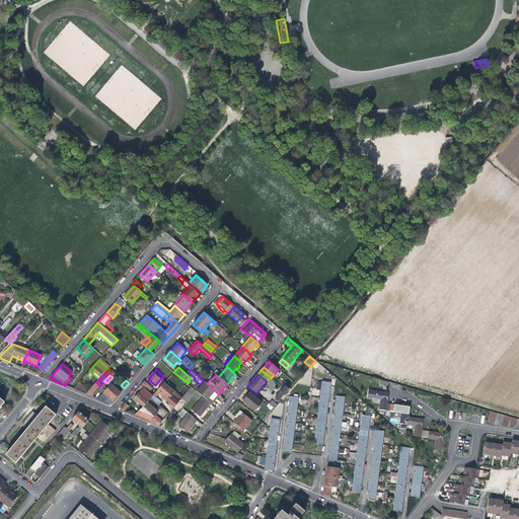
[(152,388),(144,381),(140,385),(143,387),(134,398),(138,401),(143,405),(147,401),(148,399),(149,399),(150,397),(151,396),(152,396),(148,392),(152,388)]
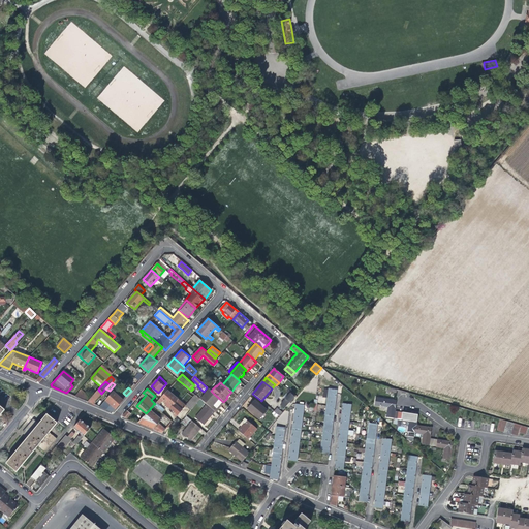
[(91,398),(81,390),(74,397),(81,399),(88,402),(91,398)]
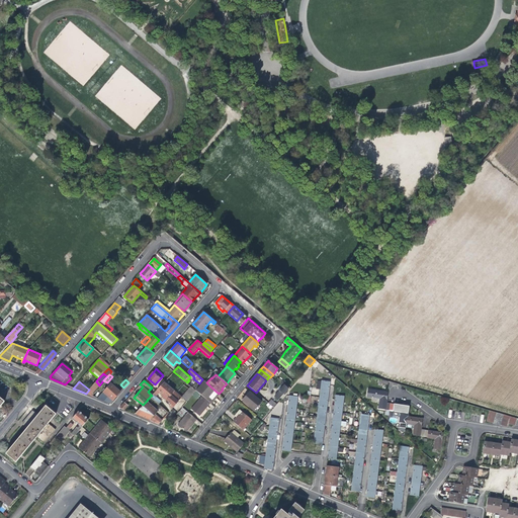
[(99,385),(96,381),(89,390),(86,394),(90,396),(93,392),(99,385)]
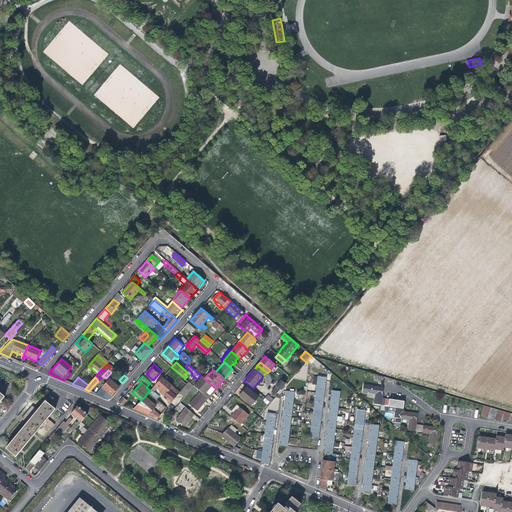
[(158,390),(162,394),(167,389),(168,390),(172,386),(162,377),(150,391),(149,391),(151,394),(154,390),(157,387),(158,388),(159,389),(158,390)]
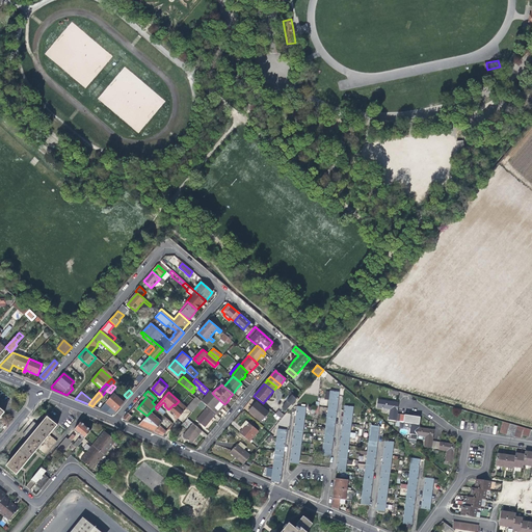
[(337,401),(338,396),(338,393),(329,392),(321,456),(329,457),(330,449),(331,439),(334,428),(335,418),(337,401)]
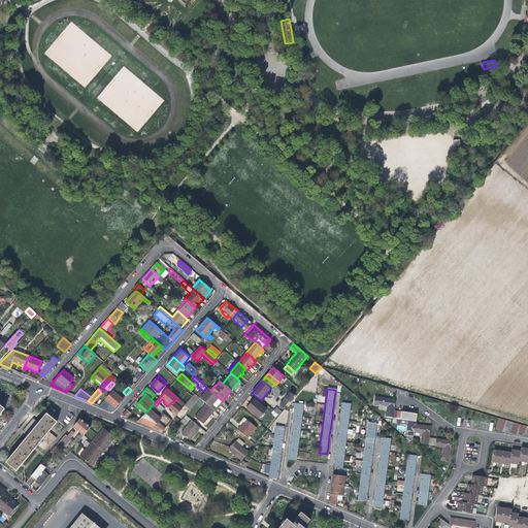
[(105,399),(99,405),(104,408),(112,411),(123,399),(112,390),(112,391),(110,390),(109,392),(110,393),(109,394),(105,399)]
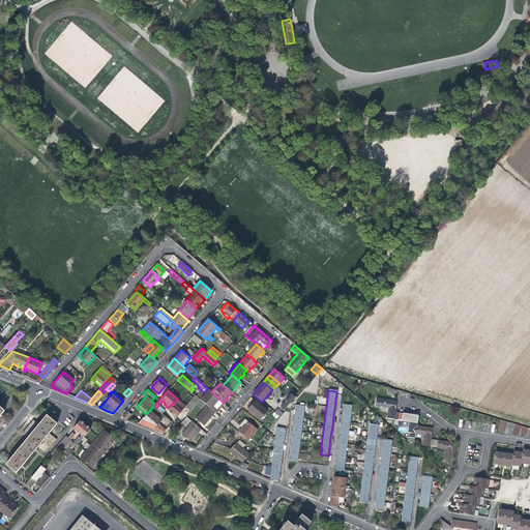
[(203,402),(207,405),(207,406),(212,410),(215,413),(217,410),(223,405),(224,403),(215,395),(211,391),(203,402)]
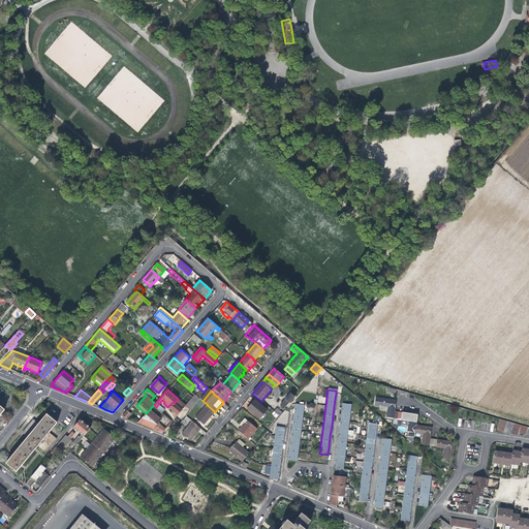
[(296,396),(289,391),(287,393),(289,395),(281,405),(284,408),(296,396)]
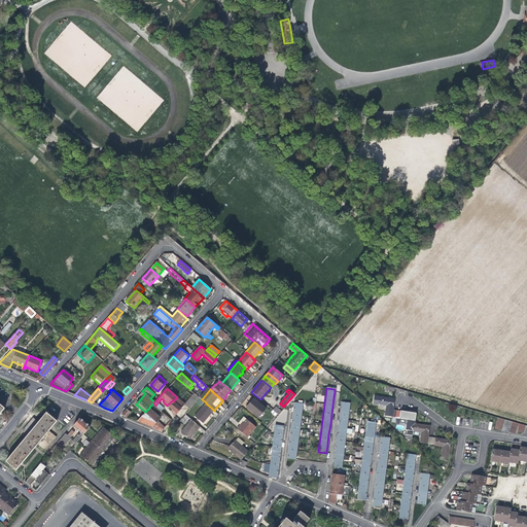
[(199,397),(195,393),(191,396),(184,405),(189,408),(199,397)]
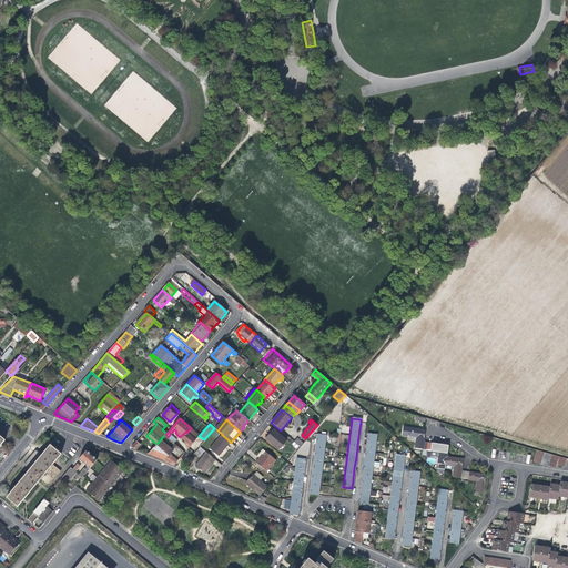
[(199,436),(191,428),(186,433),(185,432),(180,437),(184,440),(188,443),(185,445),(188,448),(199,436)]
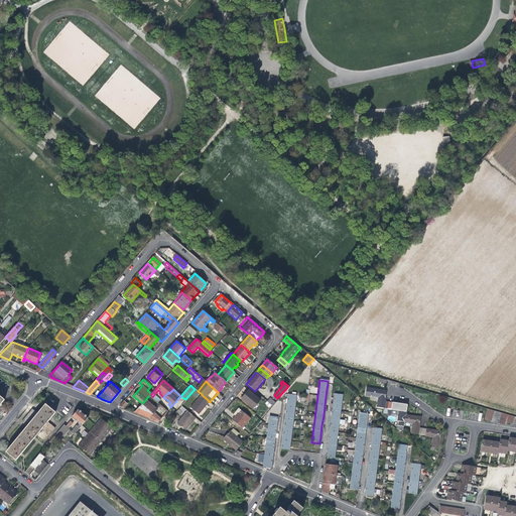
[(376,407),(383,408),(384,402),(384,399),(386,391),(385,391),(381,391),(371,389),(370,395),(370,396),(371,396),(371,400),(377,401),(376,407)]
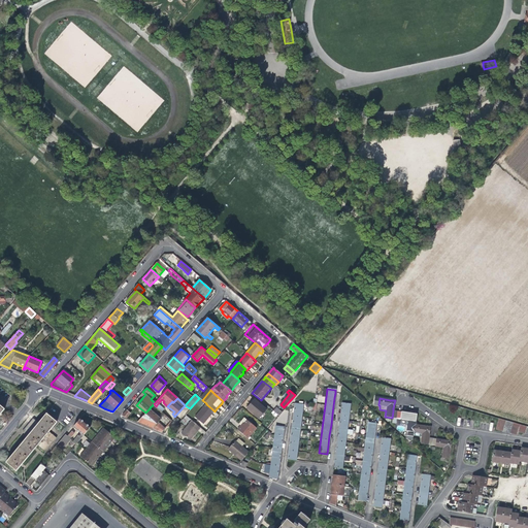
[(251,405),(246,409),(259,420),(266,410),(254,400),(251,405)]
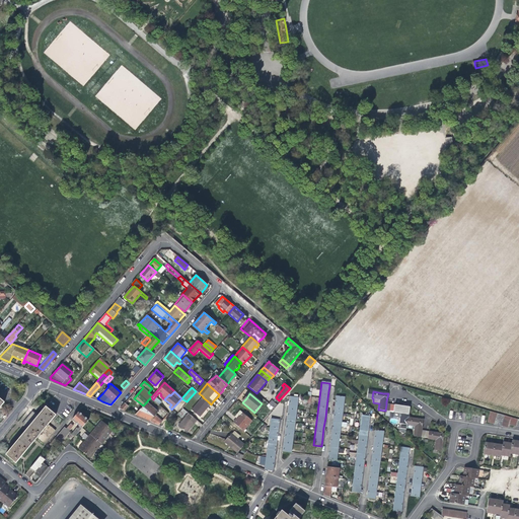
[(191,410),(197,415),(208,401),(203,397),(203,396),(191,410)]
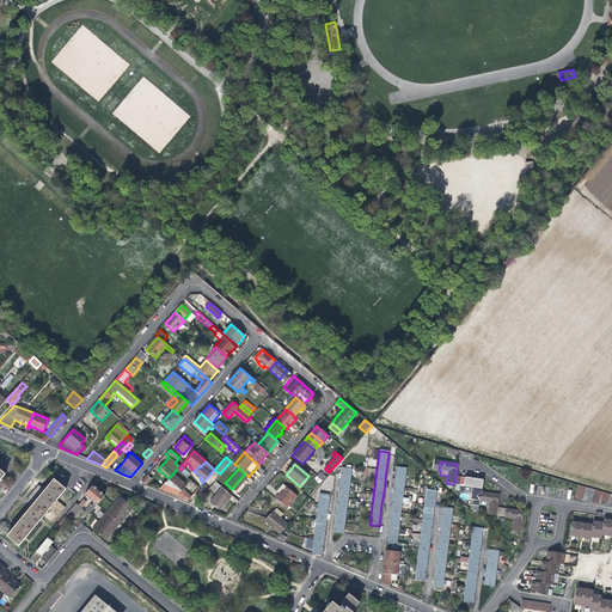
[(334,527),(332,532),(343,534),(352,469),(341,467),(341,473),(338,485),(337,502),(335,516),(334,527)]
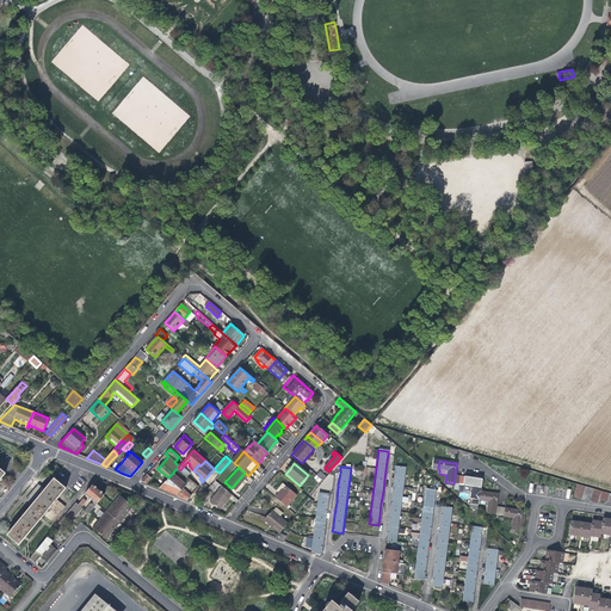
[(387,530),(386,541),(395,542),(405,468),(395,467),(394,477),(392,491),(390,504),(389,516),(387,530)]
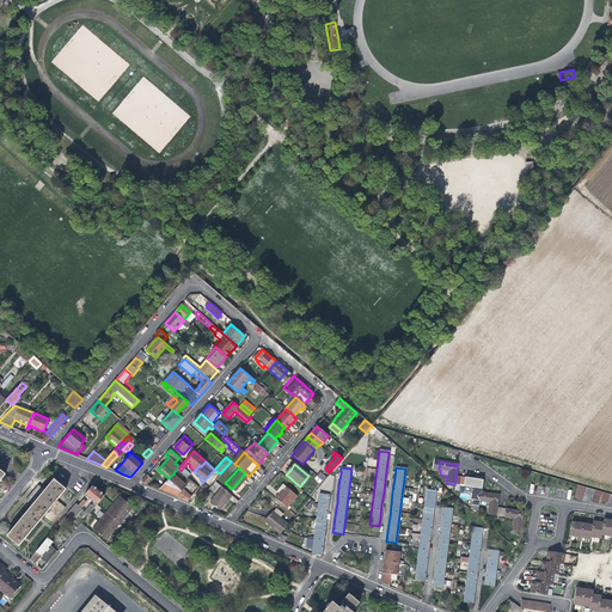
[(317,476),(324,482),(328,477),(320,471),(317,476)]
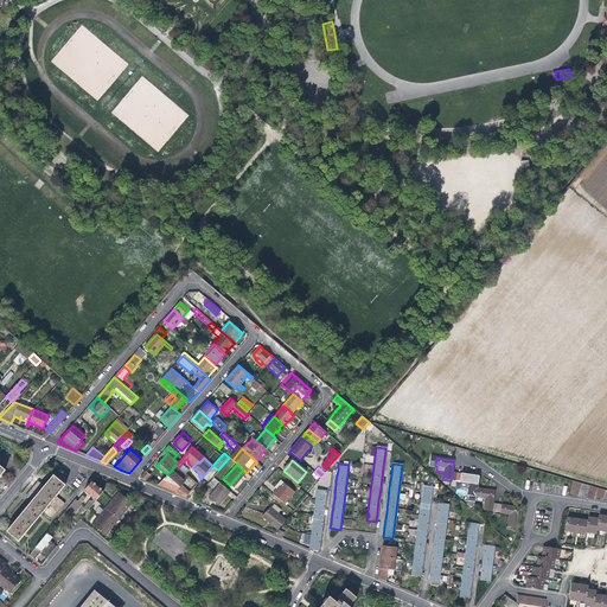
[(180,477),(172,470),(167,474),(158,485),(178,493),(186,497),(196,485),(190,480),(192,478),(185,472),(181,475),(180,477)]
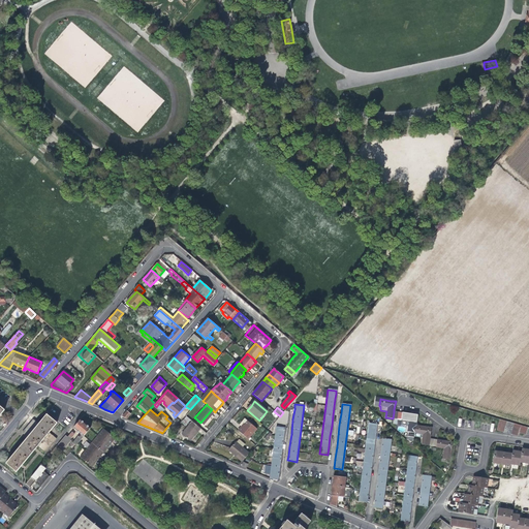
[(212,409),(200,423),(204,425),(207,422),(215,412),(212,409)]
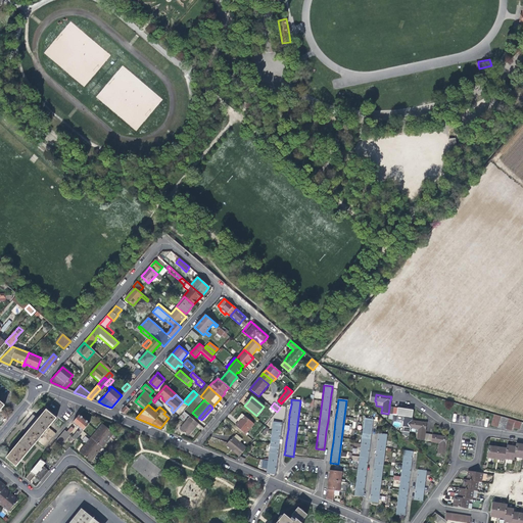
[(402,410),(396,409),(395,415),(405,417),(402,426),(410,427),(411,421),(412,411),(402,410)]
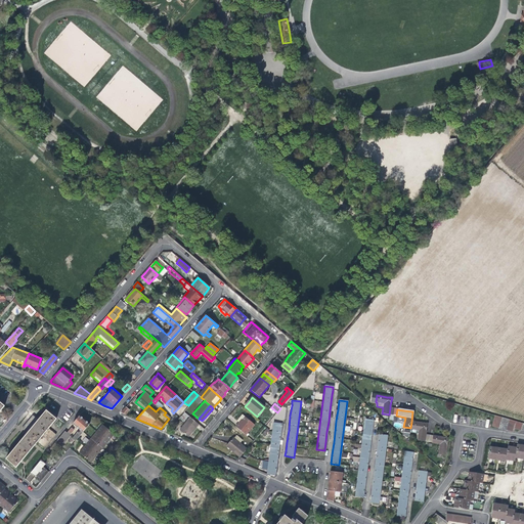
[(40,418),(38,420),(27,433),(26,434),(25,436),(15,447),(13,449),(11,451),(5,459),(15,467),(19,463),(35,445),(37,441),(48,428),(51,425),(56,419),(46,410),(42,416),(40,418)]
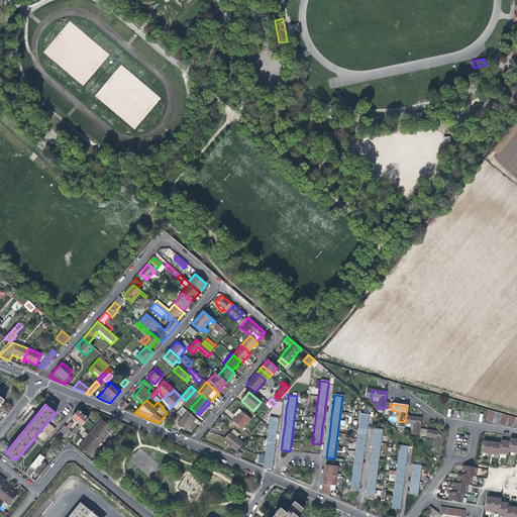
[(177,413),(182,417),(187,410),(182,406),(177,413)]
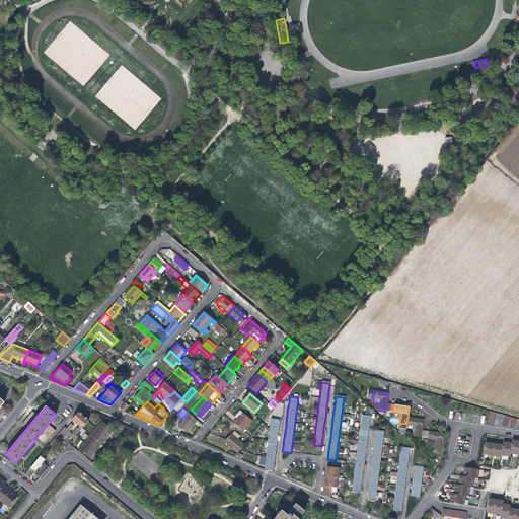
[(21,425),(26,429),(38,416),(32,411),(21,425)]
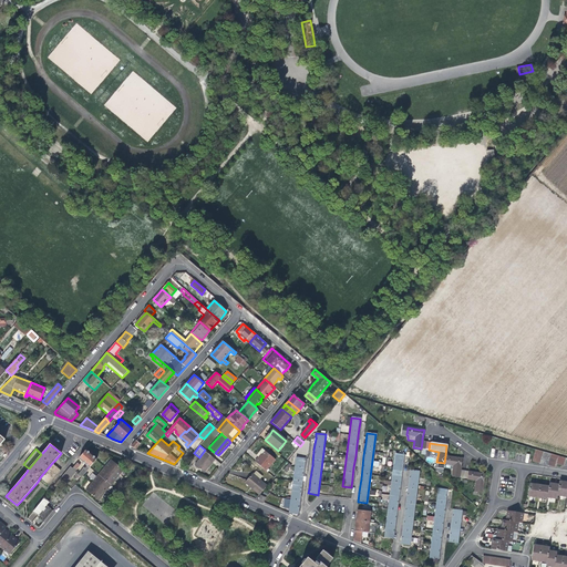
[(92,454),(86,450),(79,459),(85,465),(78,474),(82,477),(96,459),(92,454)]
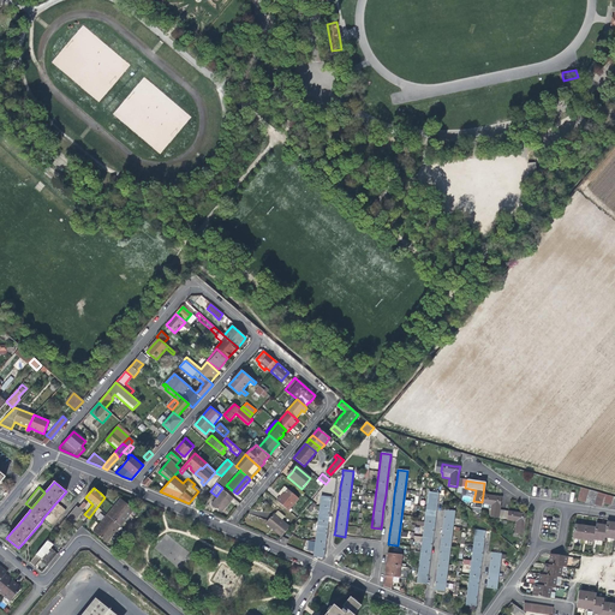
[(218,509),(231,495),(224,489),(210,503),(214,507),(218,509)]
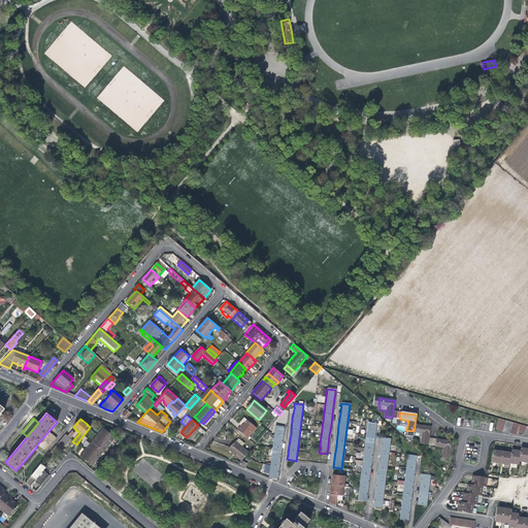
[(238,430),(249,439),(257,429),(248,421),(244,425),(242,428),(240,427),(238,430)]
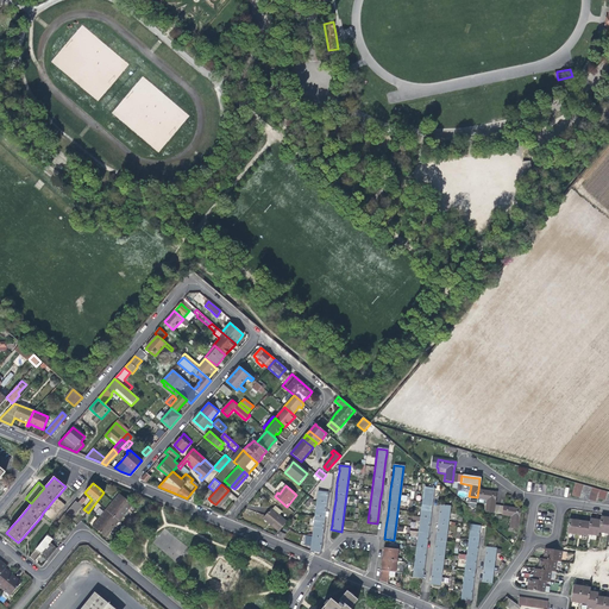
[(433,494),(433,489),(422,488),(412,577),(422,578),(424,567),(425,554),(427,540),(428,527),(431,510),(433,494)]
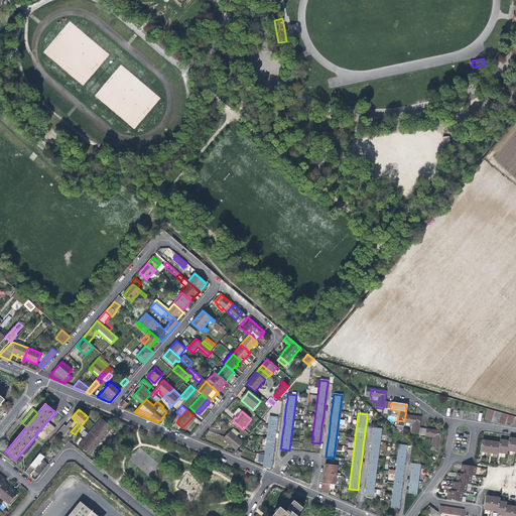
[(196,417),(194,415),(182,427),(184,430),(196,417)]
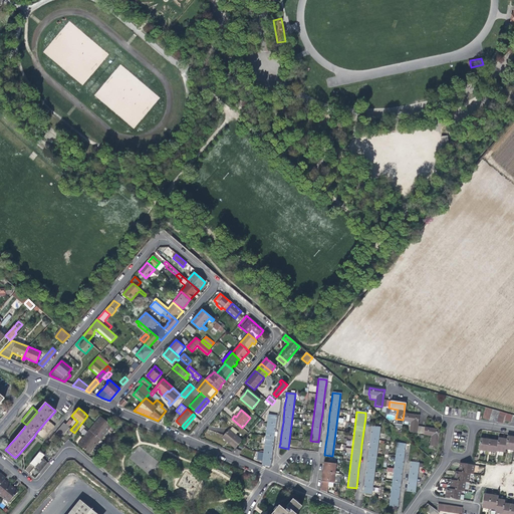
[(410,415),(404,414),(403,420),(402,424),(410,425),(409,432),(416,433),(417,426),(419,416),(410,415)]
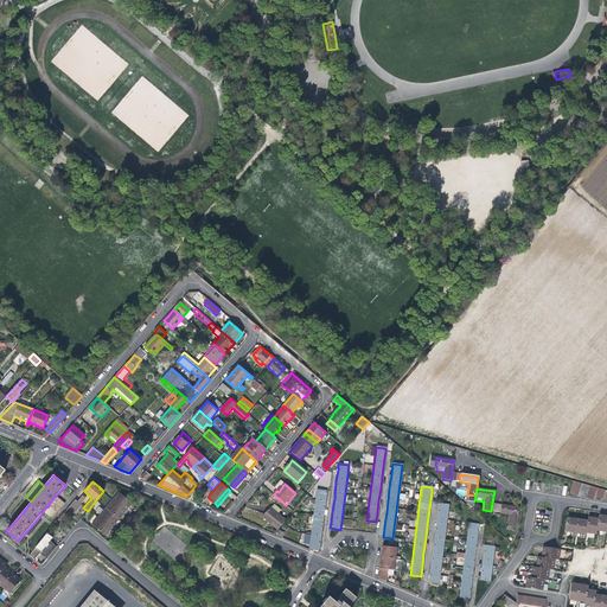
[(308,548),(319,550),(320,543),(321,531),(323,521),(324,510),(326,498),(326,491),(317,490),(308,548)]
